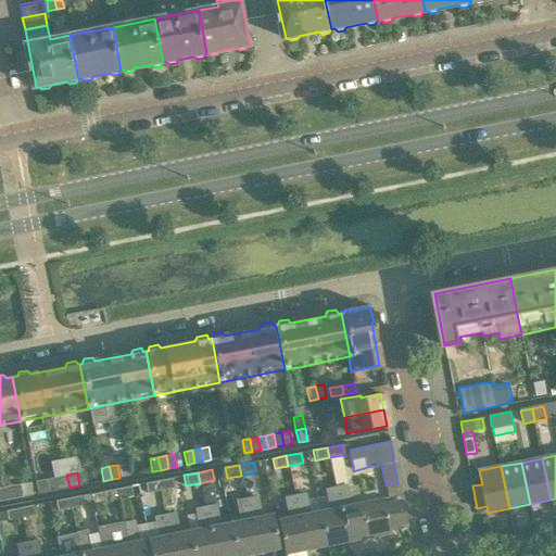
[(66,475),(55,477),(59,490),(70,488),(66,475)]
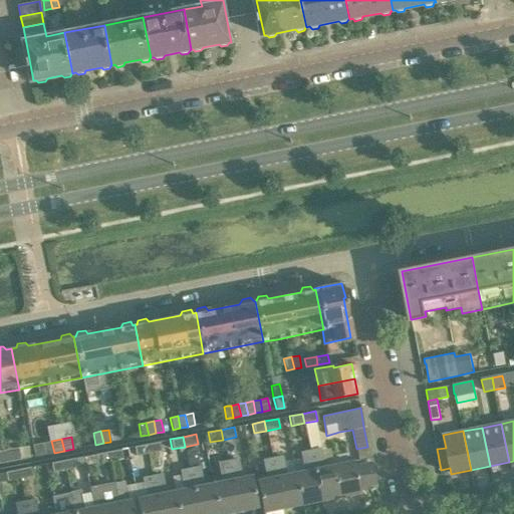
[(44,455),(54,453),(51,441),(42,443),(44,455)]
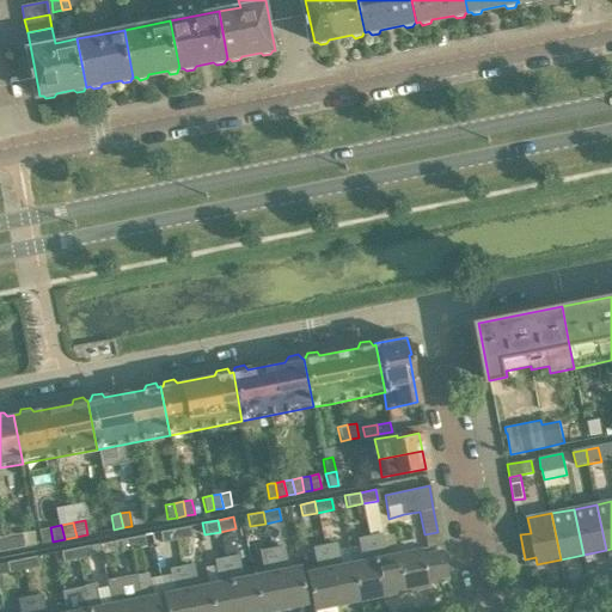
[(190,526),(175,528),(177,540),(193,537),(190,526)]
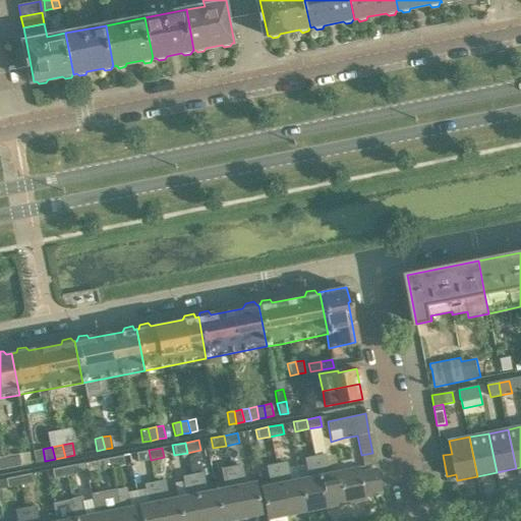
[(43,449),(33,451),(35,463),(45,461),(43,449)]
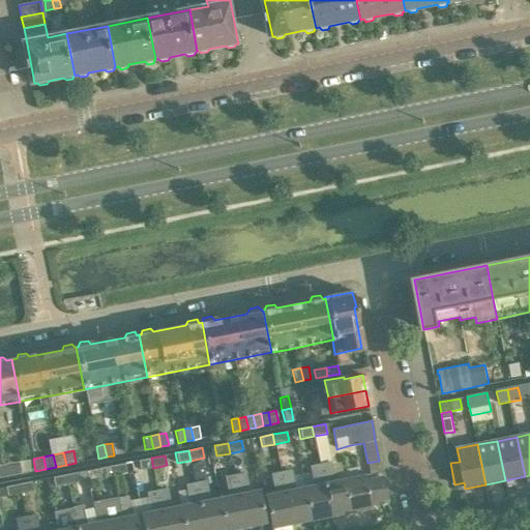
[(153,468),(151,458),(138,461),(140,471),(153,468)]
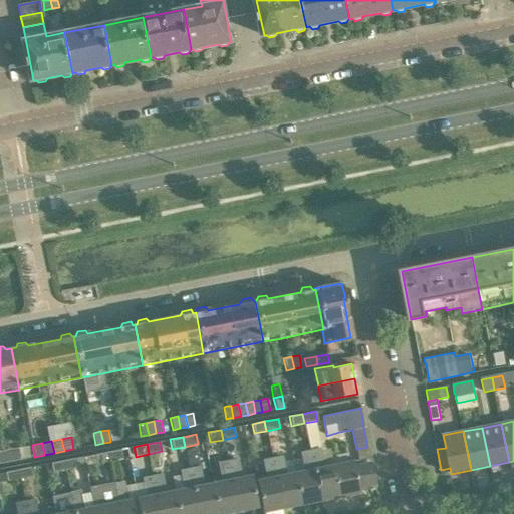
[(18,448),(8,450),(10,462),(20,460),(18,448)]
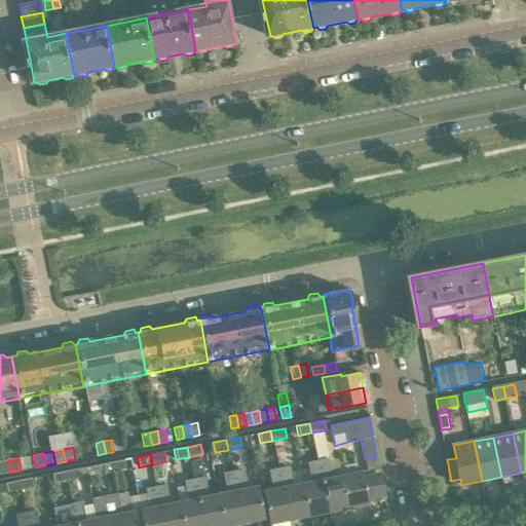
[(110,462),(112,473),(125,470),(123,459),(110,462)]
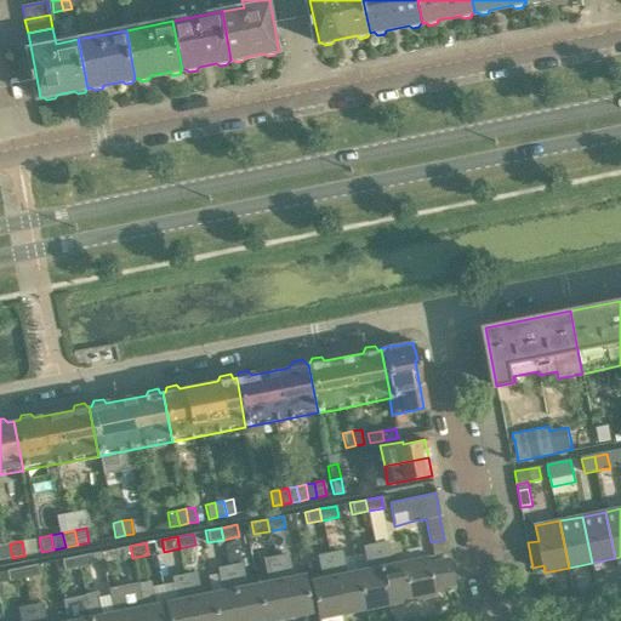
[(387,603),(409,599),(402,563),(391,565),(386,542),(375,545),(387,603)]
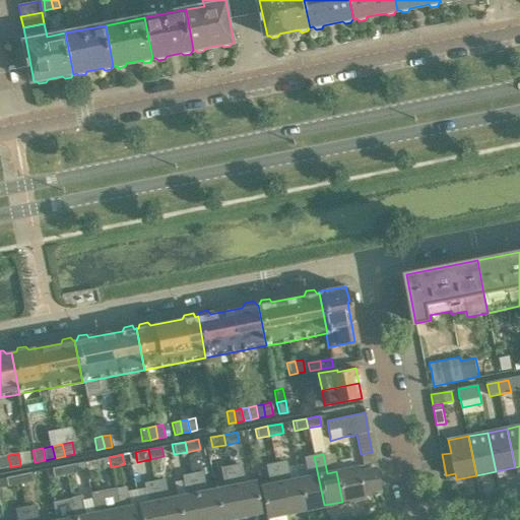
[(8,455),(0,456),(0,466),(0,468),(10,467),(8,455)]
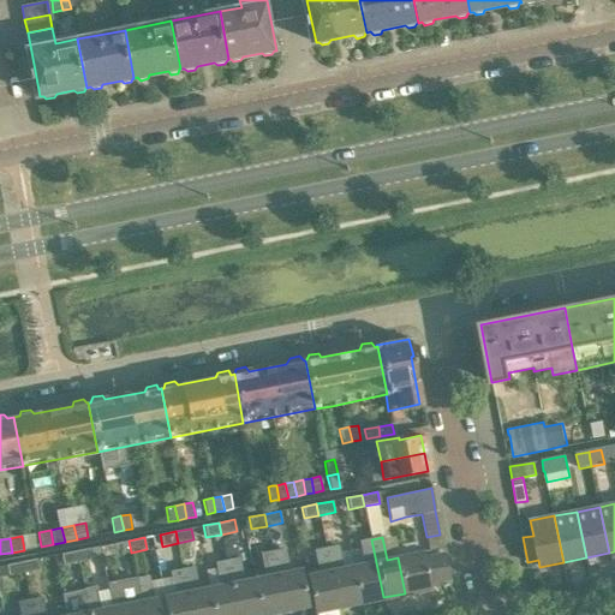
[(360,602),(383,597),(371,539),(360,542),(365,565),(353,567),(360,602)]
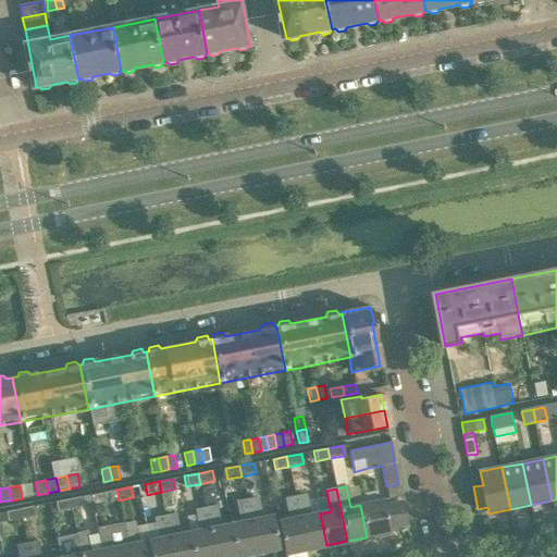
[(119,500),(116,490),(102,492),(104,503),(119,500)]
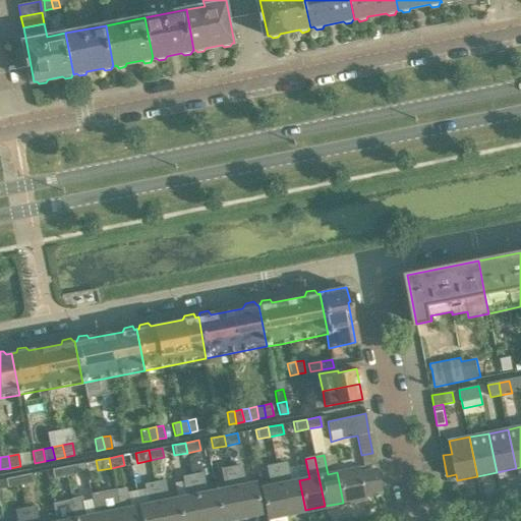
[(85,472),(83,462),(77,464),(79,474),(85,472)]
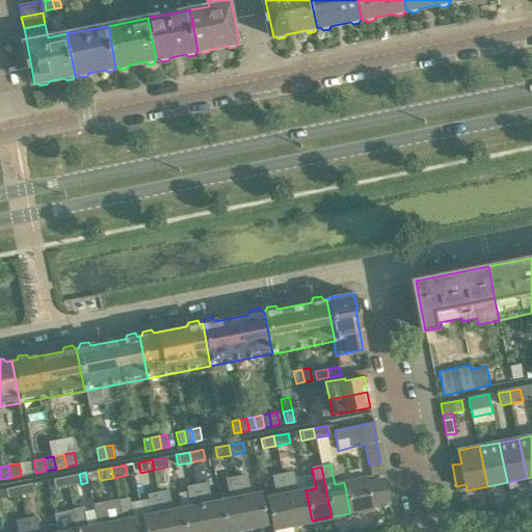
[(292,525),(312,521),(306,490),(295,493),(291,473),(282,475),(292,525)]
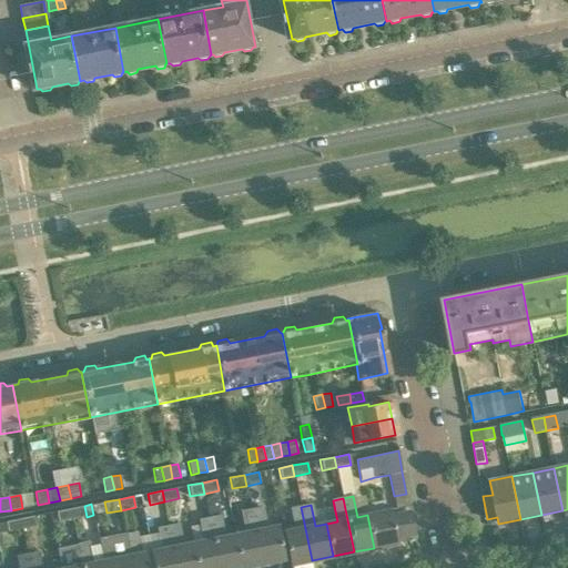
[(70,508),(72,519),(87,517),(84,506),(70,508)]
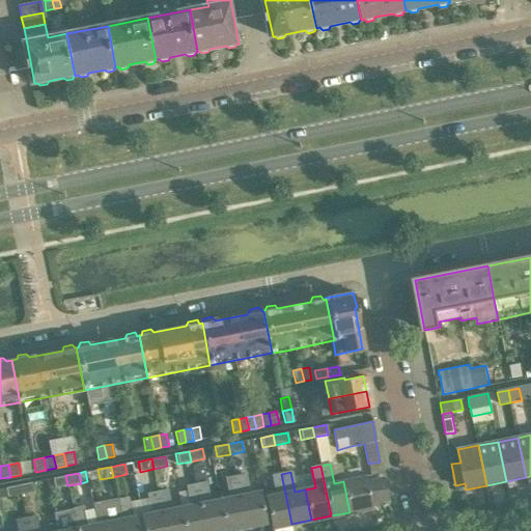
[(244,474),(234,476),(245,527),(266,523),(259,492),(248,494),(244,474)]
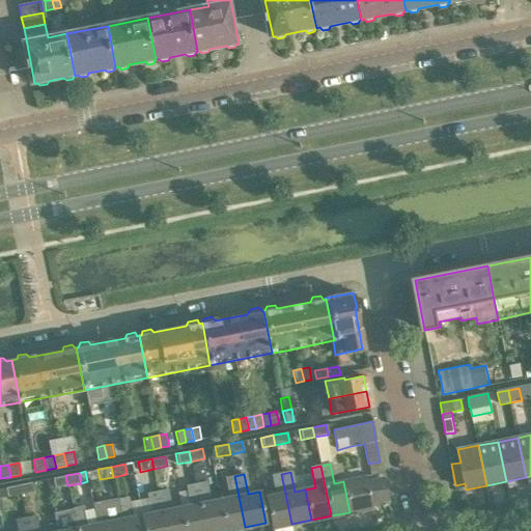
[(271,528),(291,524),(281,474),(272,475),(276,495),(264,498),(271,528)]
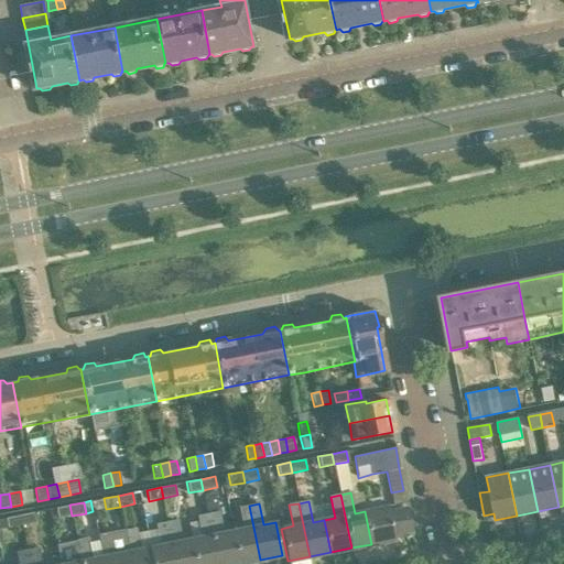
[(57,518),(62,517),(72,516),(69,505),(55,508),(57,518)]
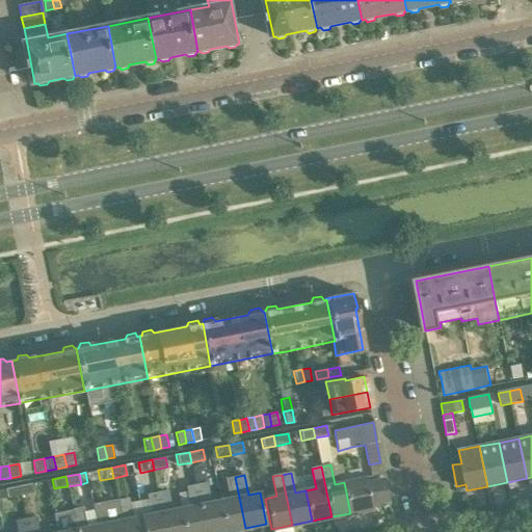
[(230,499),(219,501),(225,531),(245,528),(235,477),(225,479),(230,499)]
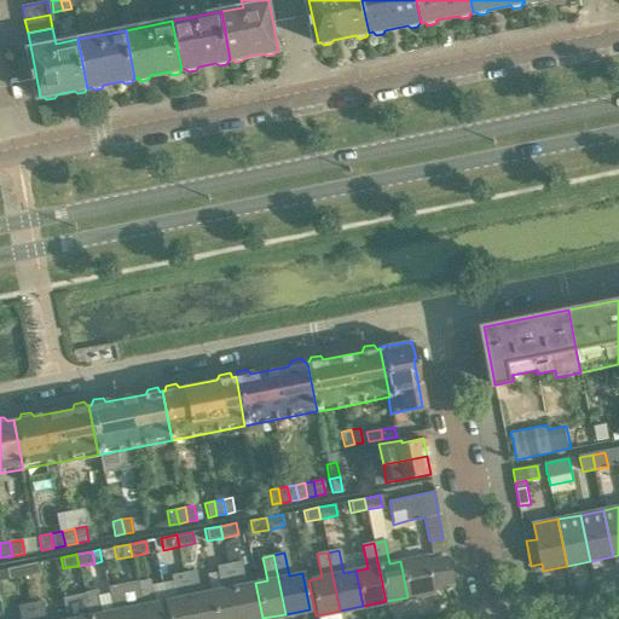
[(424,556),(400,561),(408,597),(432,593),(431,586),(452,582),(447,559),(426,562),(424,556)]
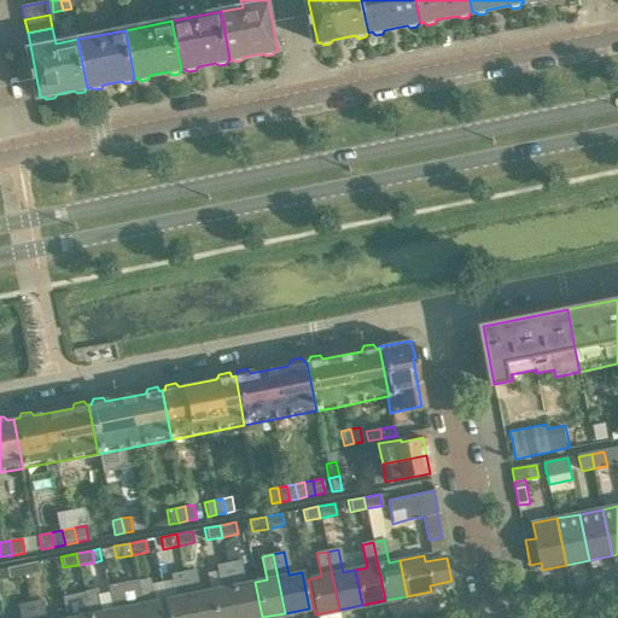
[(36,561),(21,564),(23,576),(39,572),(36,561)]
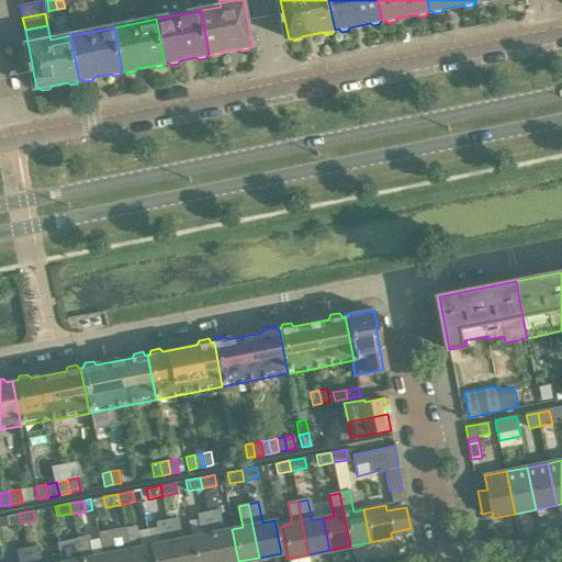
[(217,510),(208,513),(216,561),(236,561),(238,561),(232,529),(222,531),(217,510)]
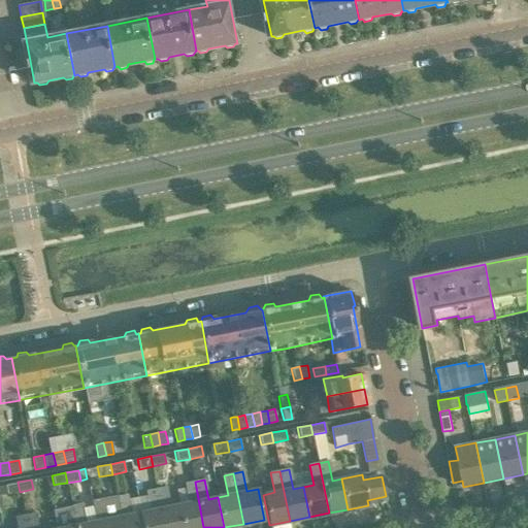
[(6,495),(20,492),(18,482),(4,485),(6,495)]
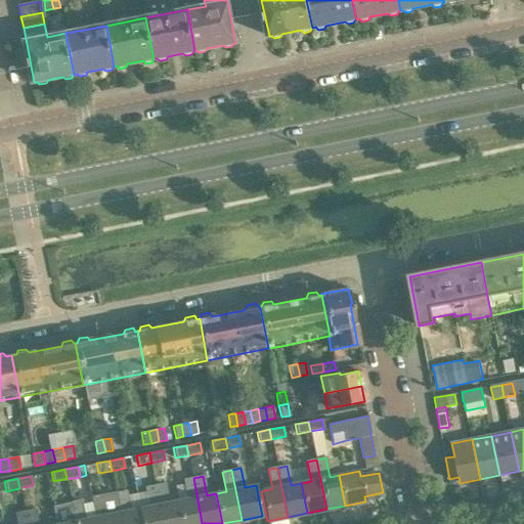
[(187,499),(178,500),(182,523),(202,523),(193,478),(184,480),(187,499)]
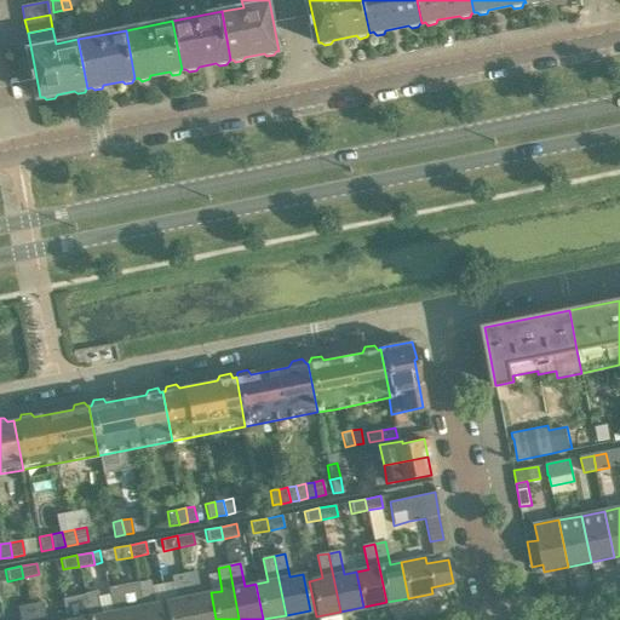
[(194,573),(183,574),(191,619),(216,619),(211,592),(199,595),(194,573)]
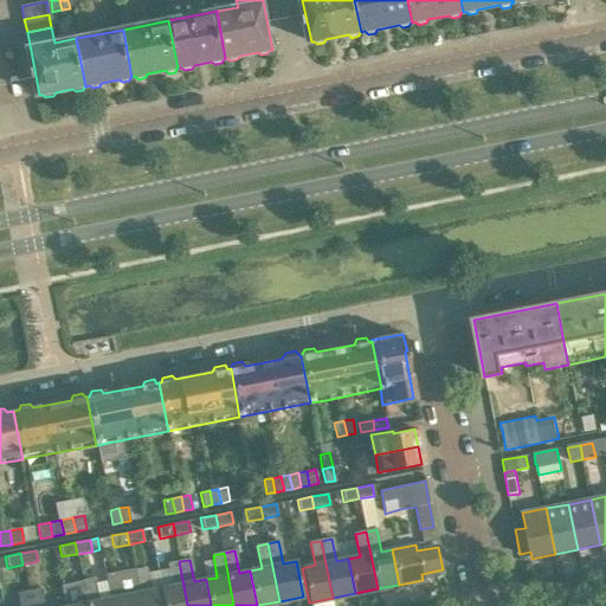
[(163,605),(187,605),(179,561),(168,563),(173,586),(161,588),(163,605)]
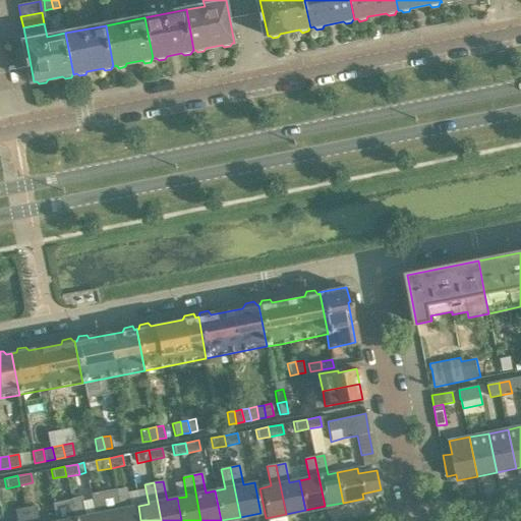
[(121,520),(140,520),(138,506),(128,508),(124,488),(115,490),(121,520)]
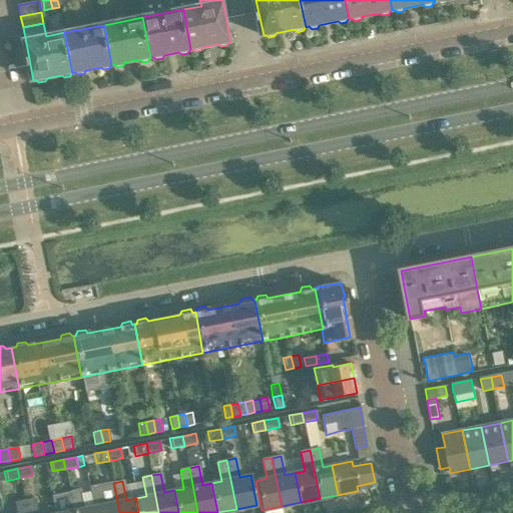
[(96,512),(119,512),(113,483),(104,485),(108,504),(95,506),(96,512)]
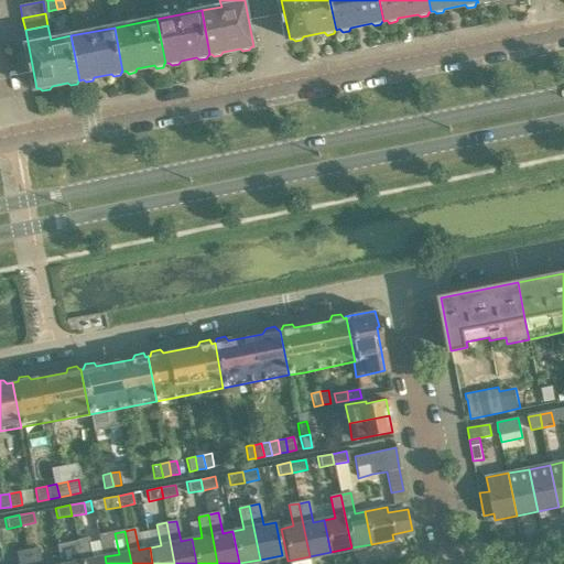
[(82,563),(106,563),(105,556),(91,560),(87,539),(77,541),(82,563)]
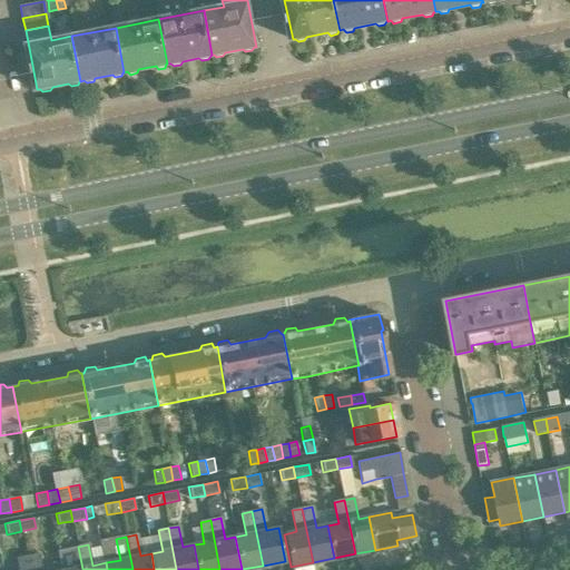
[(82,569),(78,547),(77,547),(68,548),(68,551),(58,553),(60,569),(82,569)]
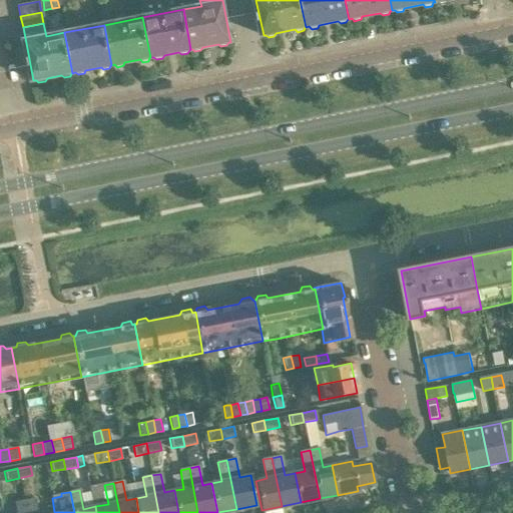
[(26,512),(36,512),(33,499),(24,501),(26,512)]
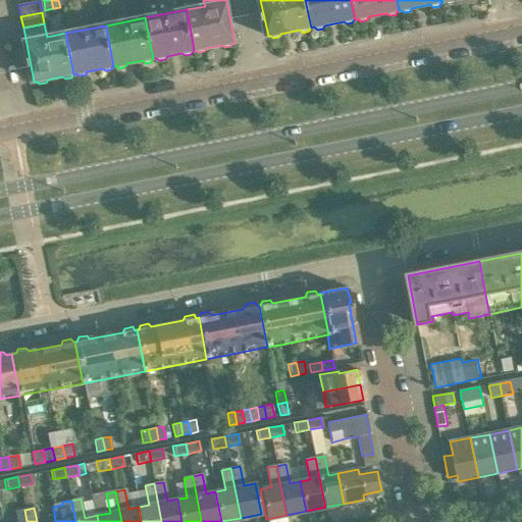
[(27,521),(24,510),(15,512),(17,521),(27,521)]
